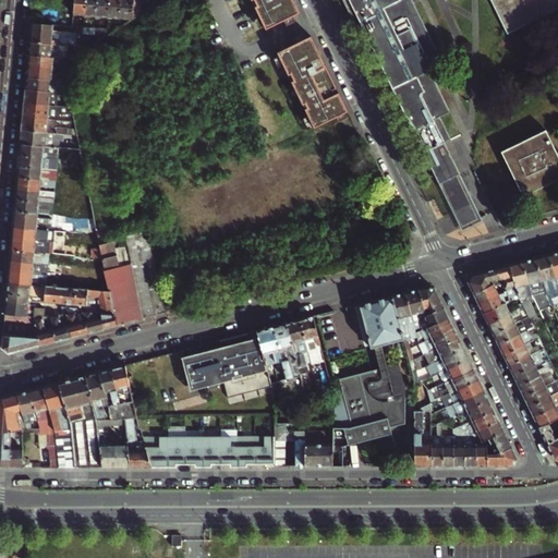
[(86,13),(87,10),(87,0),(74,0),(74,12),(86,13)]
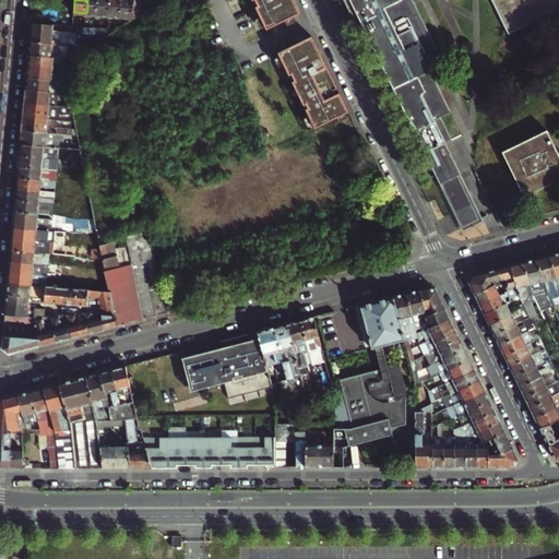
[(98,14),(98,0),(87,0),(87,10),(86,13),(98,14)]
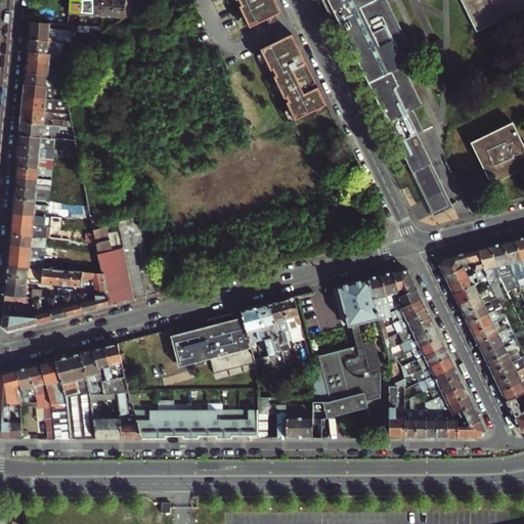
[(103,0),(92,0),(92,13),(102,14),(103,0)]
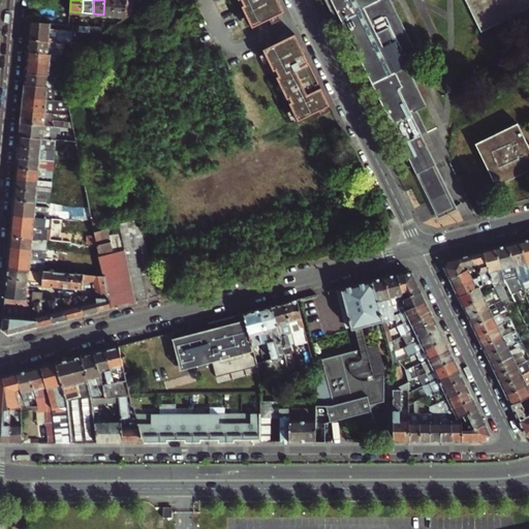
[(104,0),(103,14),(115,16),(116,0),(104,0)]
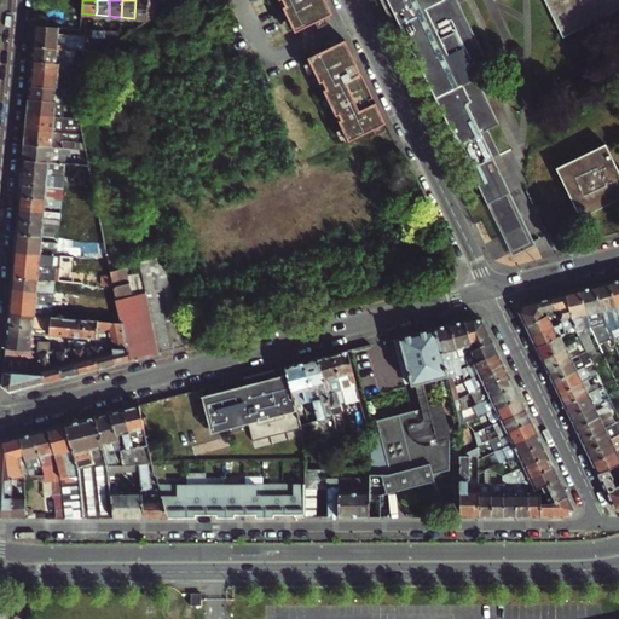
[(136,0),(134,18),(148,19),(163,10),(148,9),(149,0),(136,0)]
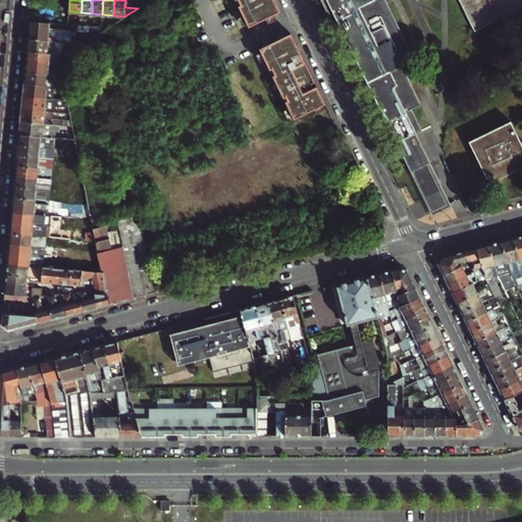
[(237,0),(250,27),(280,11),(274,0),(237,0)]
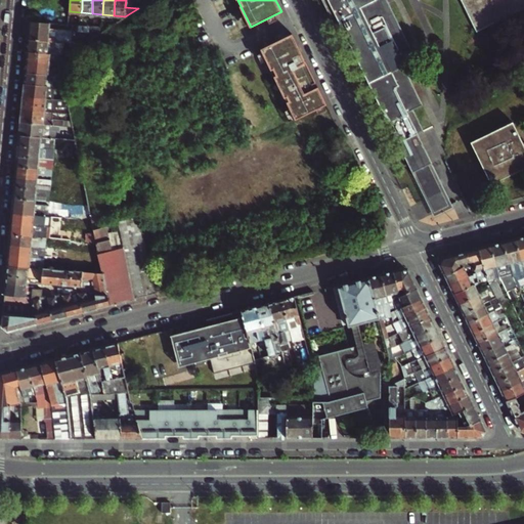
[(323,0),(328,7),(333,16),(337,14),(355,53),(379,101),(392,128),(413,171),(426,197),(435,215),(455,205),(435,166),(419,132),(425,129),(422,122),(415,108),(425,103),(409,73),(416,70),(412,63),(408,55),(416,52),(389,0),(323,0)]
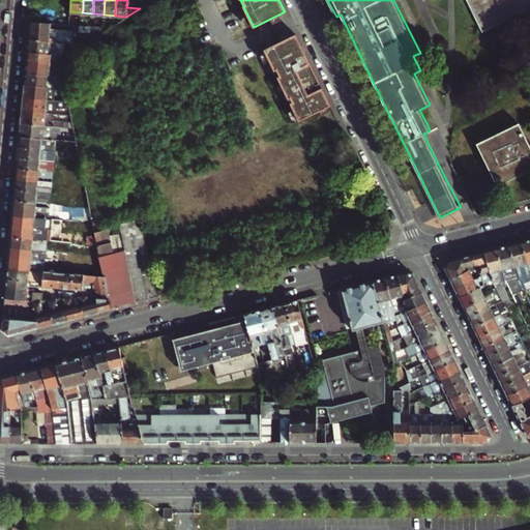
[(529,0),(465,0),(481,32),(529,7),(529,0)]
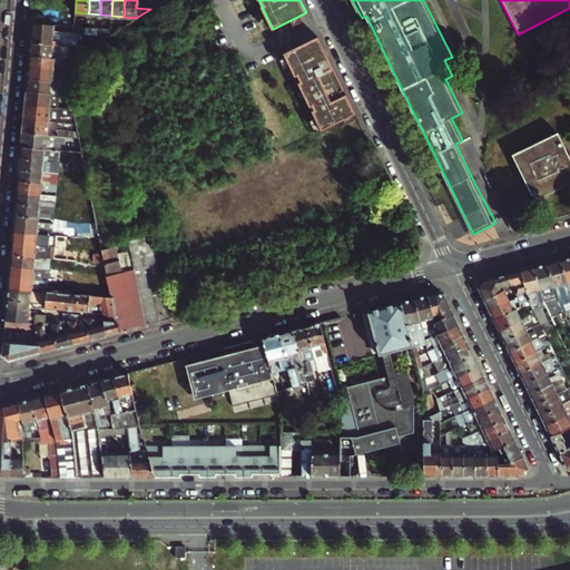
[(55,28),(56,23),(32,22),(32,26),(31,41),(61,43),(68,45),(77,46),(78,32),(55,30),(55,28)]
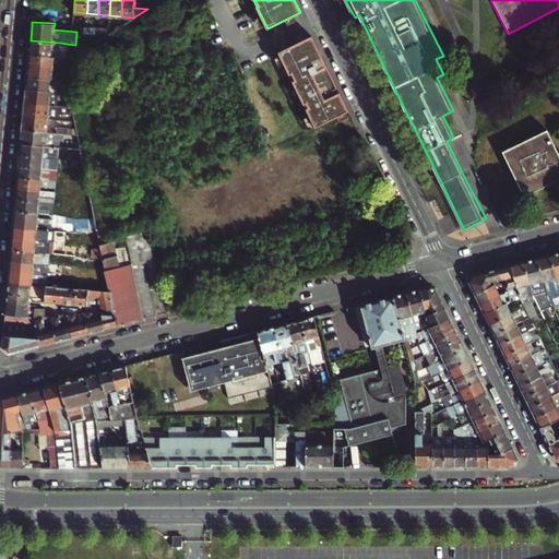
[(312,36),(280,52),(298,93),(308,96),(325,87),(334,83),(312,36)]
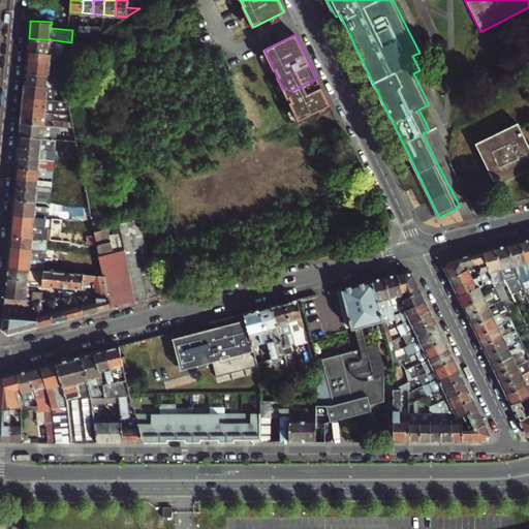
[(28,51),(27,61),(51,63),(51,59),(60,60),(67,55),(28,51)]
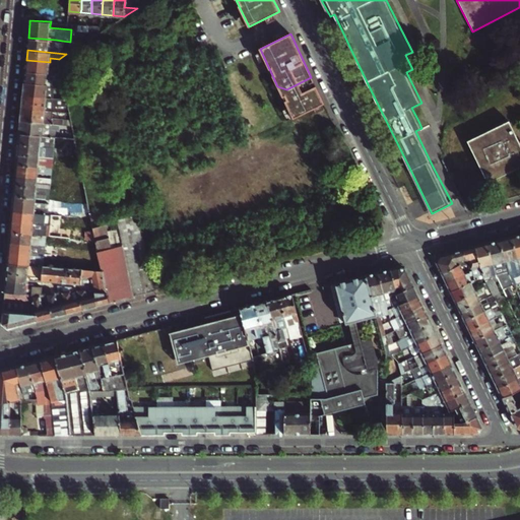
[(50,62),(26,60),(25,71),(48,73),(62,74),(60,63),(58,63),(57,67),(50,66),(50,62)]
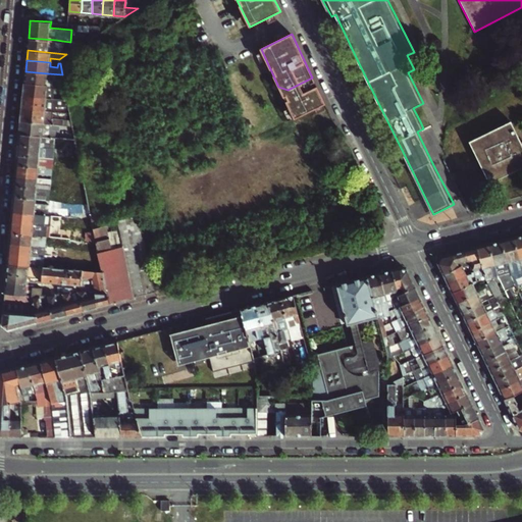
[(48,73),(25,71),(24,83),(64,86),(62,74),(48,73)]
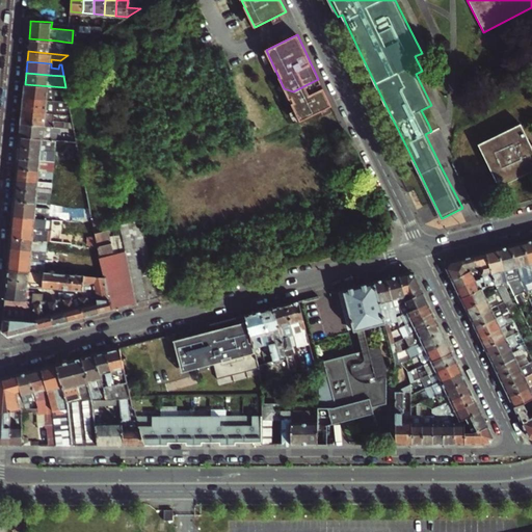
[(331,105),(318,79),(310,83),(293,91),(284,88),(299,121),(331,105)]
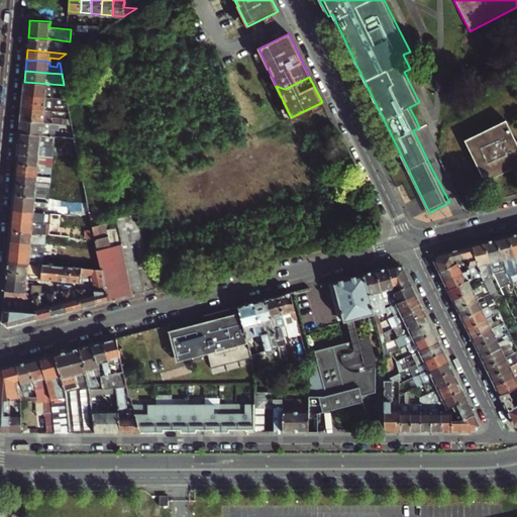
[(64,85),(24,82),(23,95),(57,98),(57,95),(54,94),(54,90),(65,90),(64,85)]
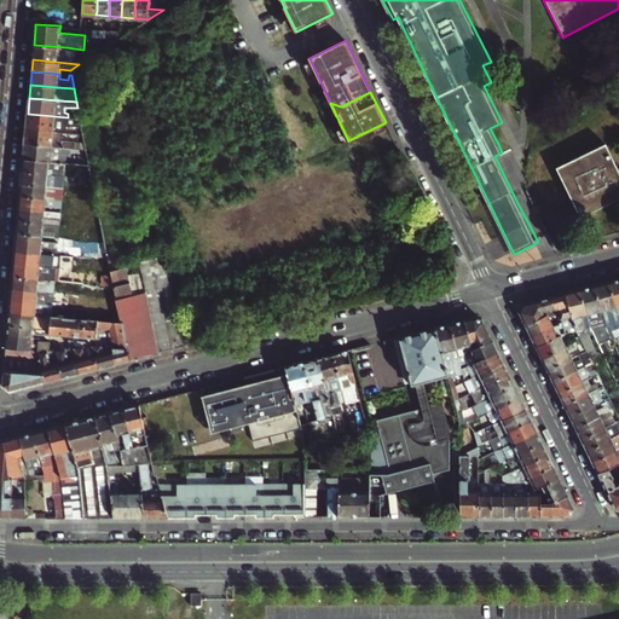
[(27,128),(64,132),(67,132),(67,122),(81,123),(80,117),(68,117),(28,114),(27,128)]
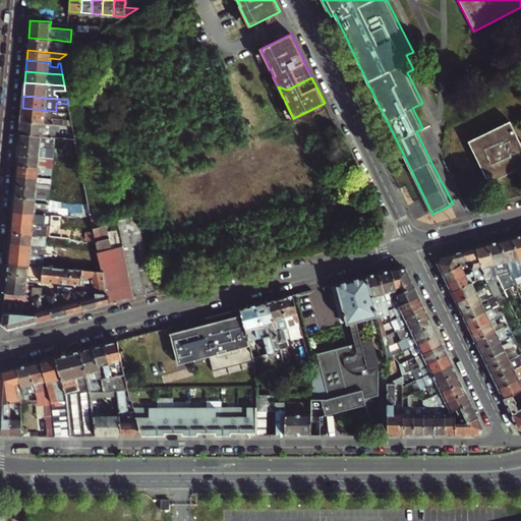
[(53,117),(54,111),(22,108),(21,120),(72,125),(71,119),(53,117)]
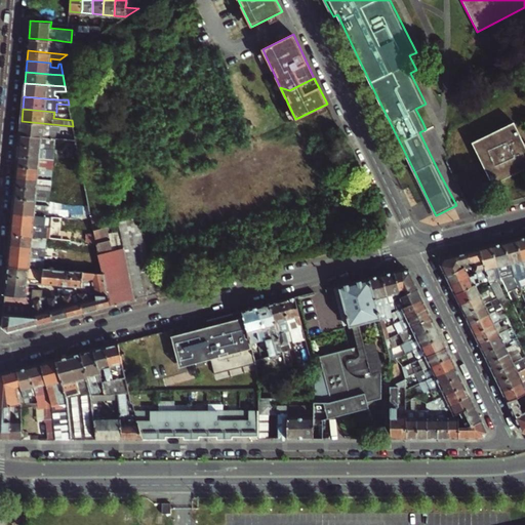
[(74,131),(73,126),(22,121),(19,133),(19,134),(43,136),(44,128),(74,131)]
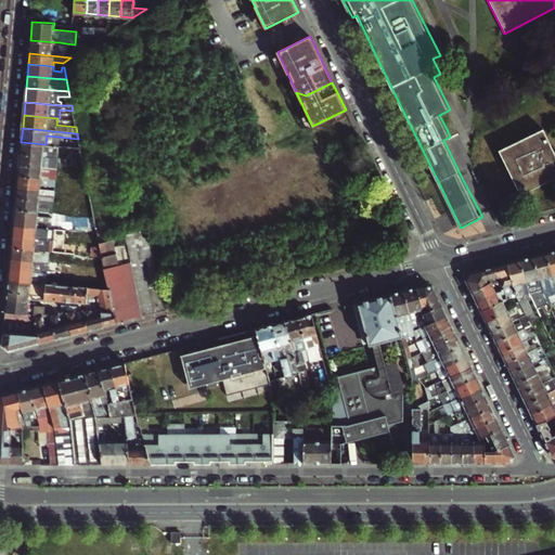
[(554,179),(554,154),(543,130),(499,152),(521,196),(554,179)]
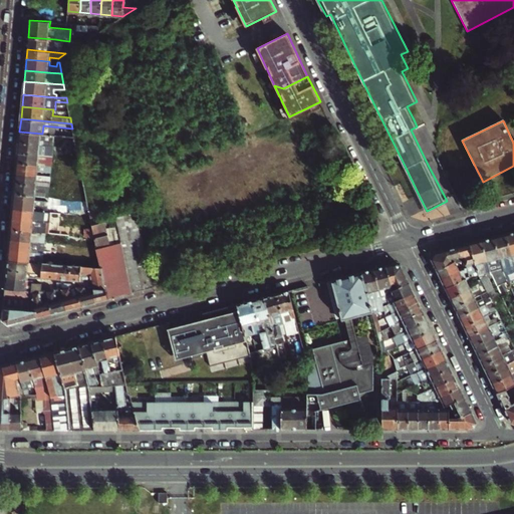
[(51,135),(42,134),(19,132),(18,143),(40,144),(40,140),(53,142),(54,138),(51,138),(51,135)]
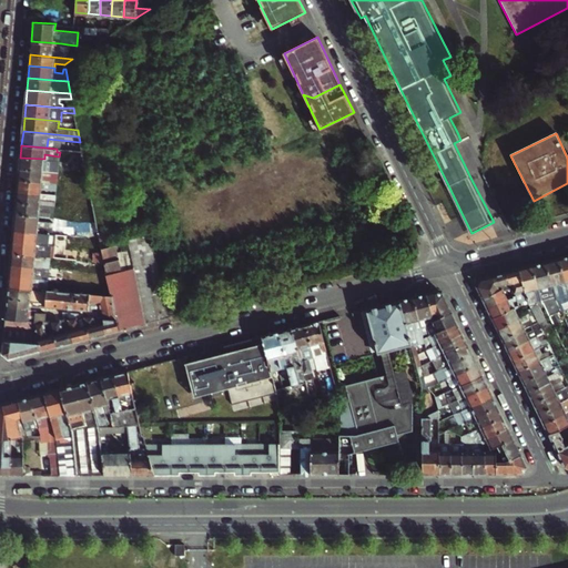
[(19,169),(43,171),(44,166),(58,168),(59,163),(56,163),(56,160),(44,159),(20,158),(19,169)]
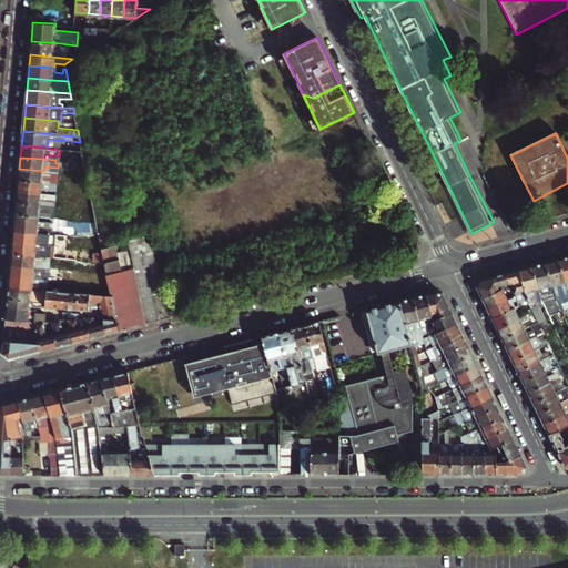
[(43,171),(19,169),(18,180),(42,182),(43,178),(57,180),(58,175),(54,175),(54,172),(43,171)]
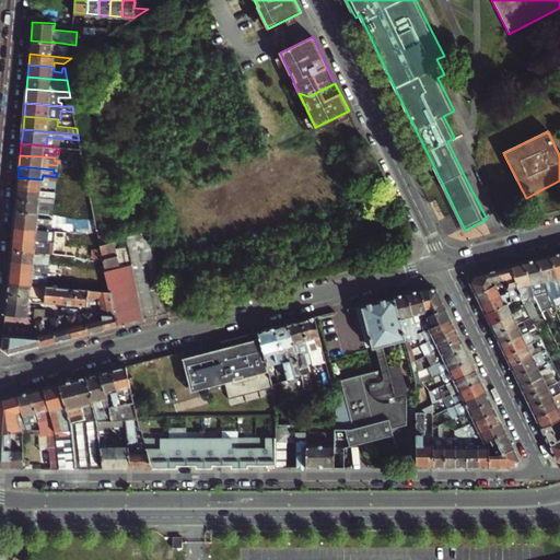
[(53,181),(42,179),(18,177),(16,188),(41,190),(42,186),(53,187),(53,181)]
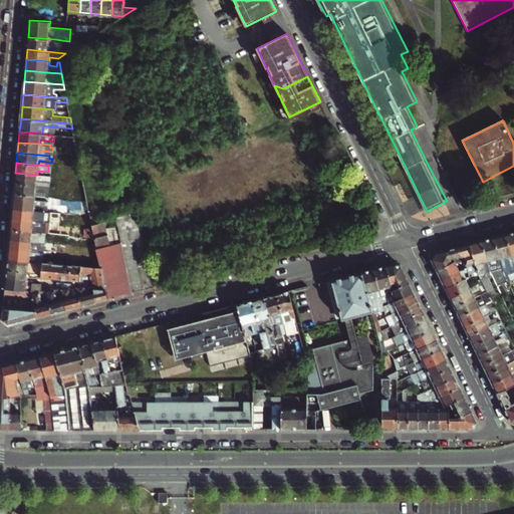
[(37,181),(50,182),(50,179),(48,179),(48,176),(37,175),(15,173),(15,184),(36,185),(37,181)]
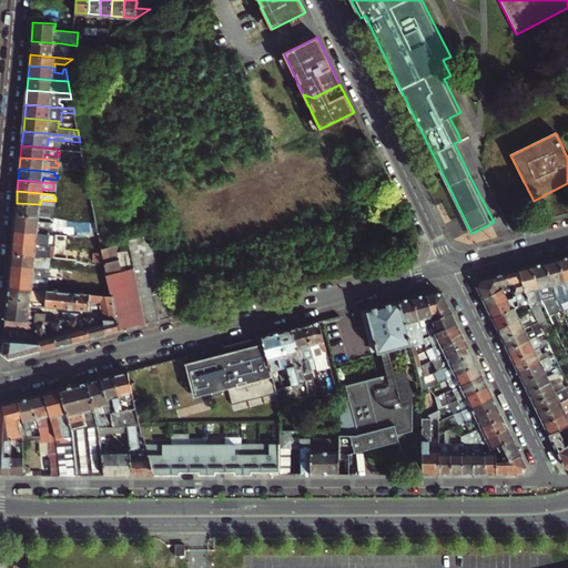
[(40,204),(17,203),(16,214),(39,216),(40,212),(51,213),(51,210),(54,210),(54,206),(40,204)]
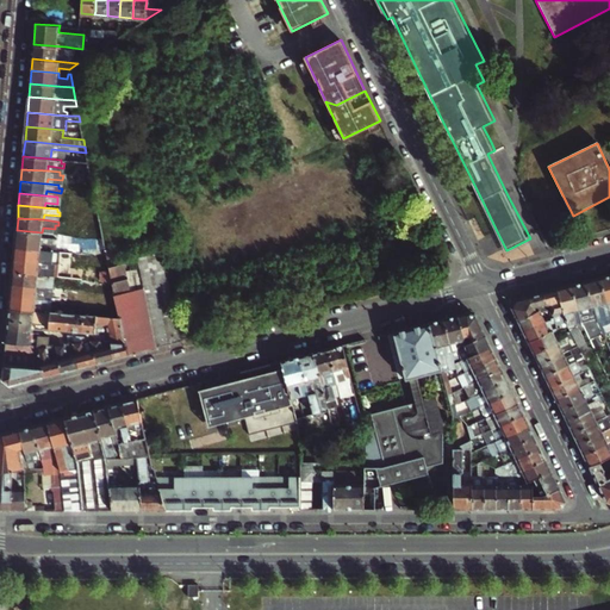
[(42,232),(17,230),(16,232),(14,247),(41,249),(53,250),(54,247),(57,248),(57,243),(44,242),(42,242),(42,237),(42,235),(42,232)]
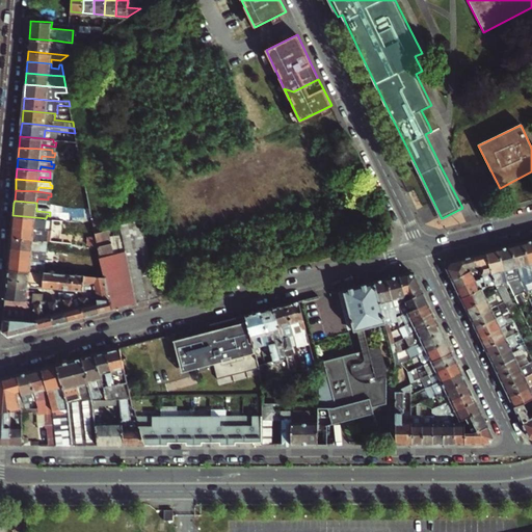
[(35,221),(35,217),(12,215),(11,227),(34,229),(45,229),(46,227),(49,227),(49,223),(35,221)]
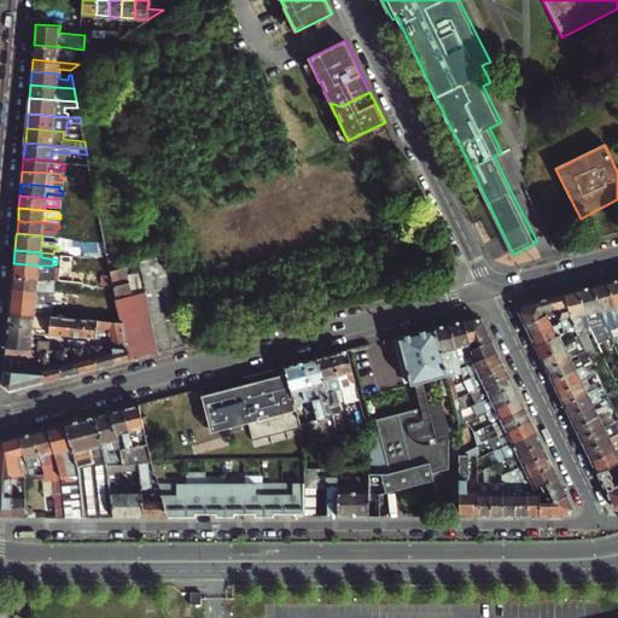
[(165,254),(143,260),(141,260),(147,291),(159,351),(161,351),(188,344),(165,254)]
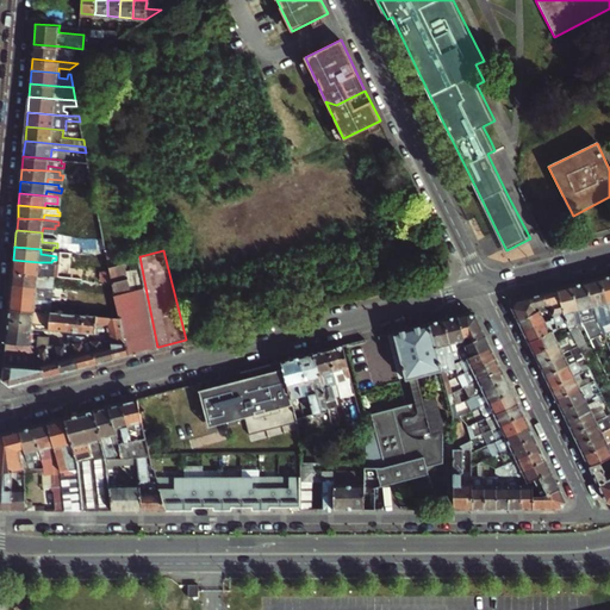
[(157,347),(145,287),(134,290),(126,265),(134,262),(132,259),(118,262),(109,265),(112,285),(114,292),(119,318),(122,329),(123,335),(125,349),(128,355),(157,347)]
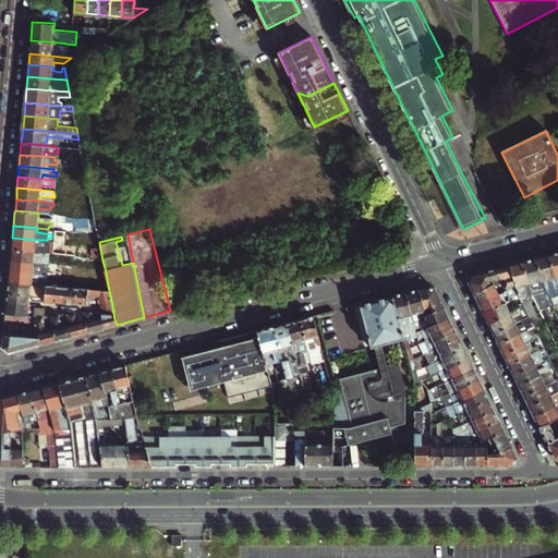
[(36,240),(12,238),(12,247),(35,250),(46,251),(46,249),(50,249),(50,245),(36,244),(36,240)]
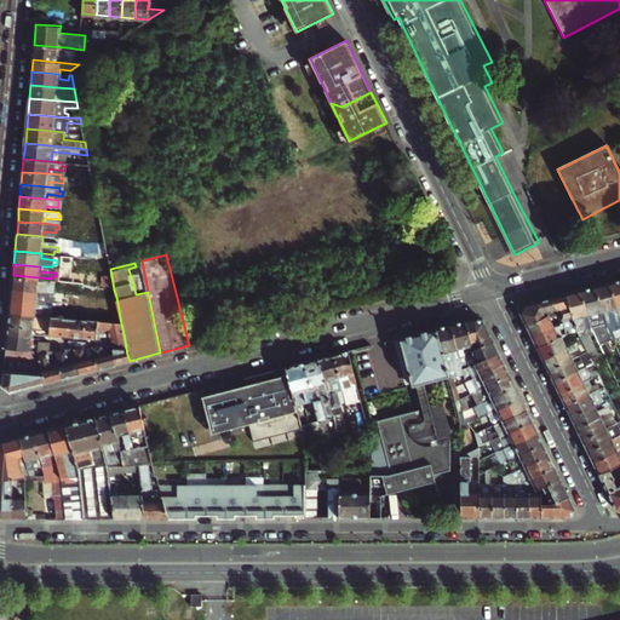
[(12,288),(38,291),(51,292),(51,288),(55,288),(55,285),(39,282),(39,277),(13,275),(12,288)]
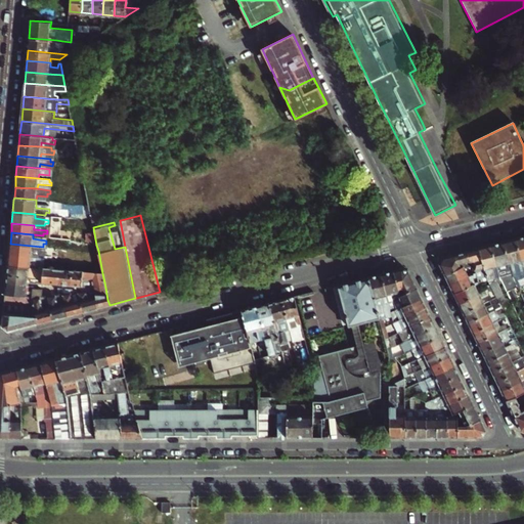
[(523,267),(517,238),(505,242),(513,272),(514,276),(515,276),(520,291),(523,289),(523,284),(523,285),(520,270),(523,269),(523,267)]
